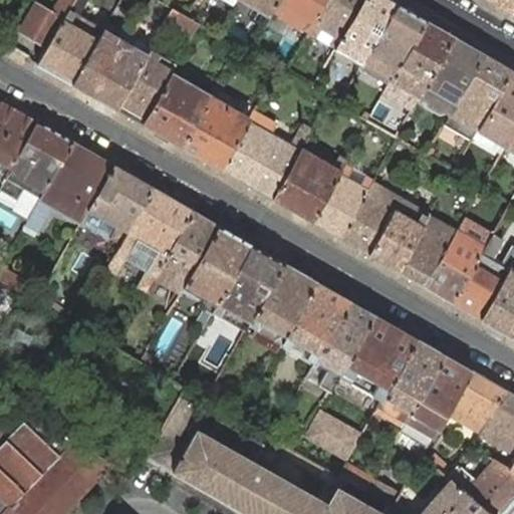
[(68,8),(72,0),(60,0),(53,13),(35,2),(20,28),(34,35),(48,43),(68,8)]
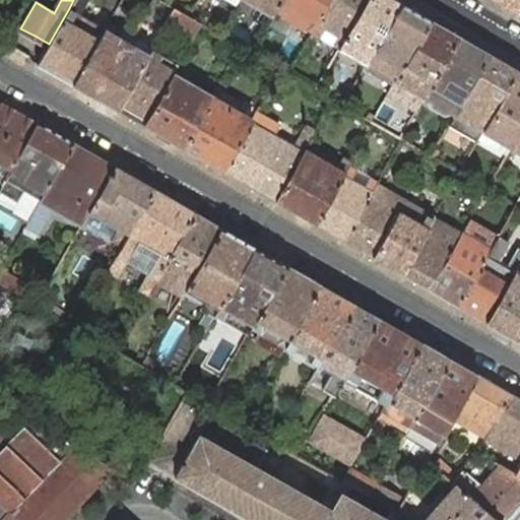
[(53,73),(72,84),(105,29),(79,14),(86,1),(85,0),(73,0),(69,8),(49,44),(37,64),(53,73)]
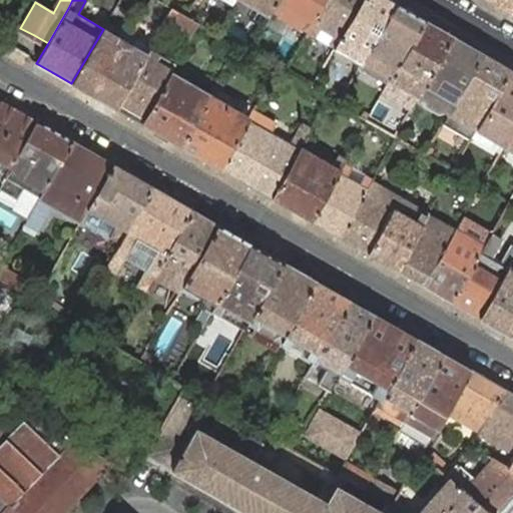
[(276,0),(242,0),(268,14),(270,11),(276,0)]
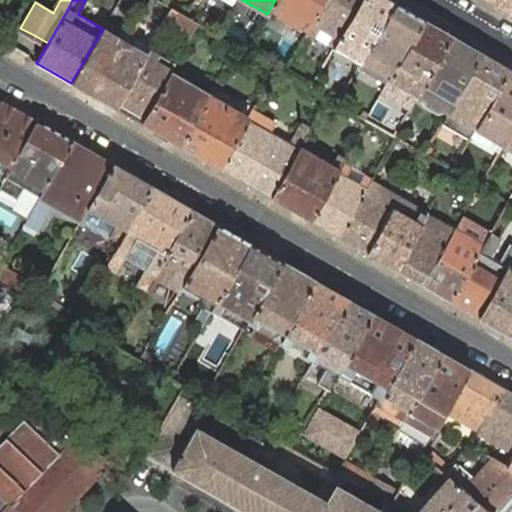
[(324,0),(275,0),(269,11),(307,32),(324,0)]
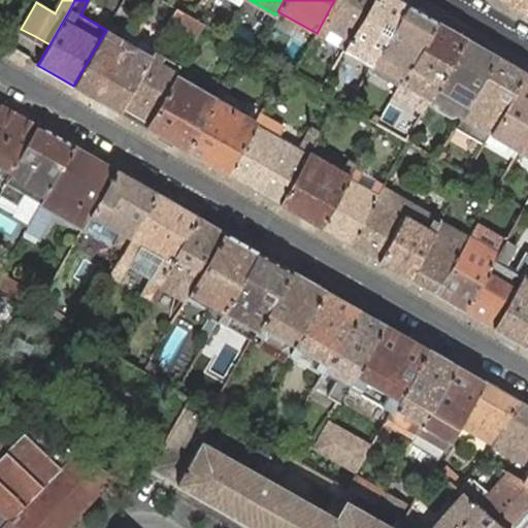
[(371,0),(334,0),(317,33),(343,48),(371,0)]
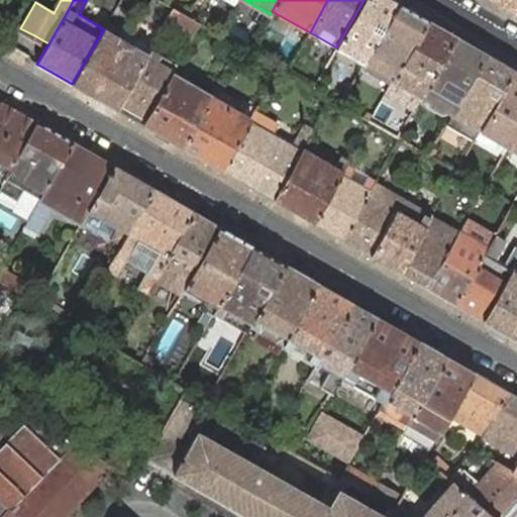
[(398,4),(391,0),(364,0),(336,47),(335,48),(363,65),(366,61),(398,4)]
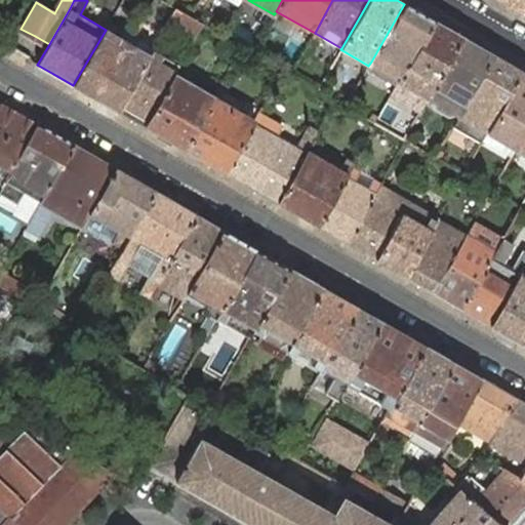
[(524,0),(499,0),(524,13),(524,0)]
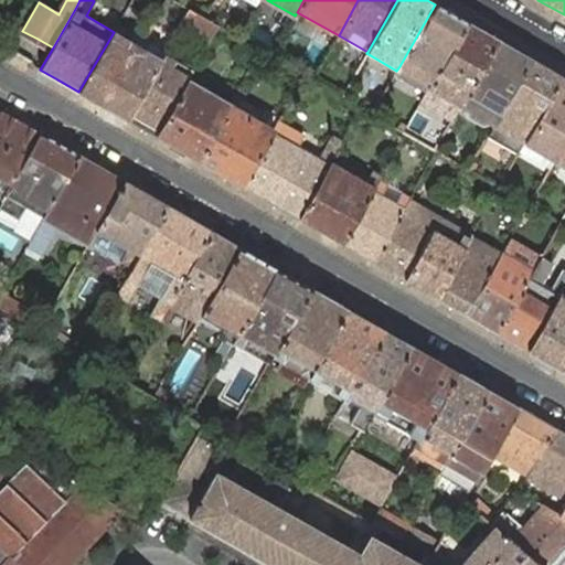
[(466,22),(435,4),(400,66),(396,71),(395,73),(427,91),(427,88),(430,84),(466,22)]
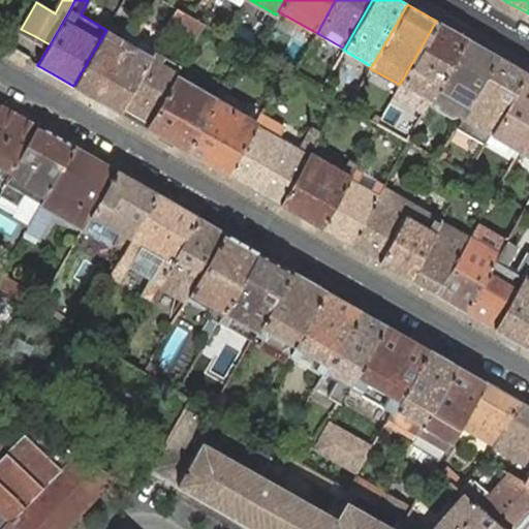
[(192,17),(177,7),(166,27),(193,41),(204,24),(192,17)]
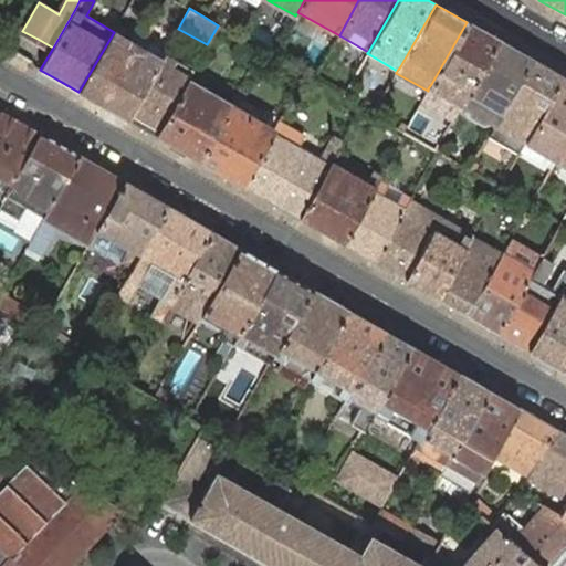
[(498,40),(467,22),(431,84),(428,88),(428,91),(423,97),(431,102),(436,93),(453,103),(449,112),(454,115),(460,107),(498,40)]
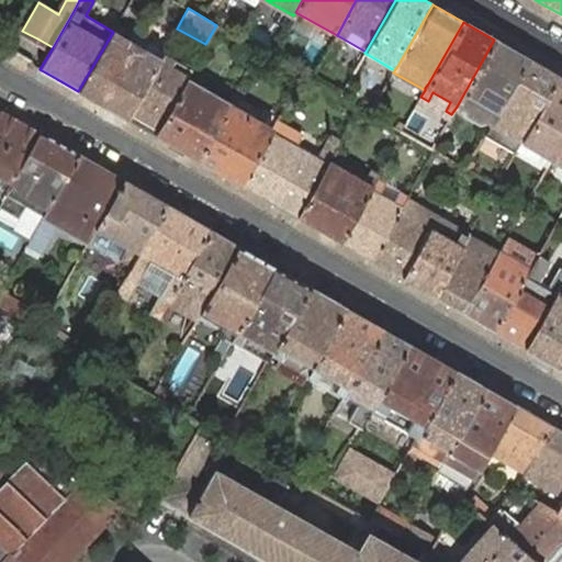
[(102,104),(142,37),(117,23),(113,32),(78,91),(88,97),(102,104)]
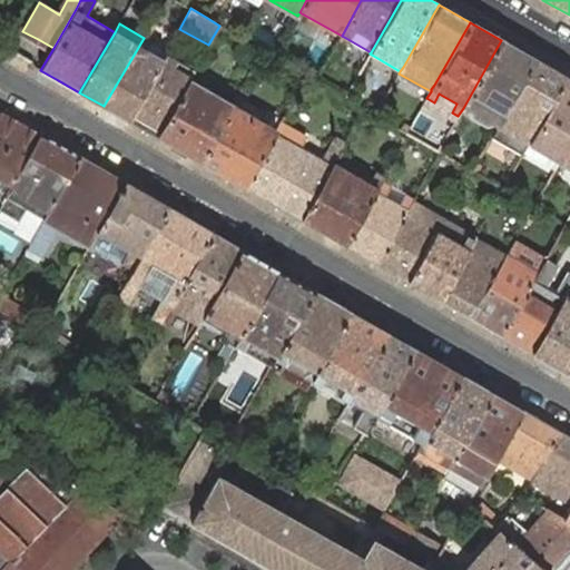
[(167,51),(144,38),(104,106),(114,112),(127,119),(160,62),(167,51)]
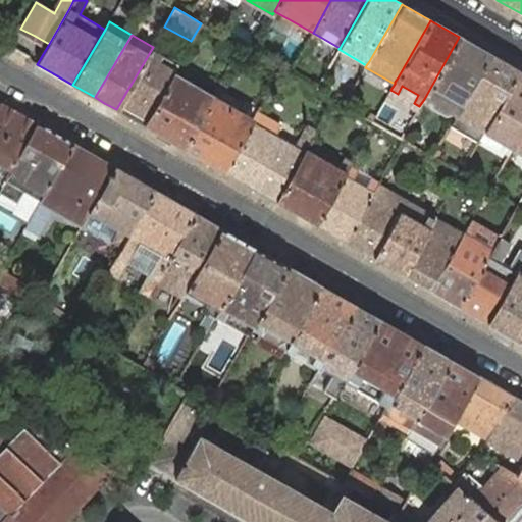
[(489,55),(459,37),(424,99),(430,102),(431,107),(445,114),(449,113),(455,116),(489,55)]
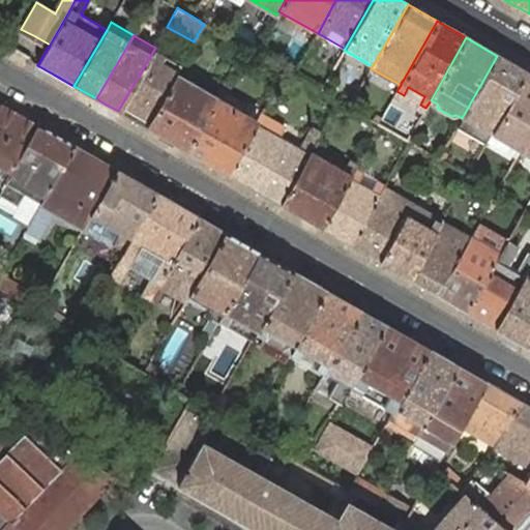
[(527,71),(497,56),(462,118),(457,127),(486,144),(491,134),(527,71)]
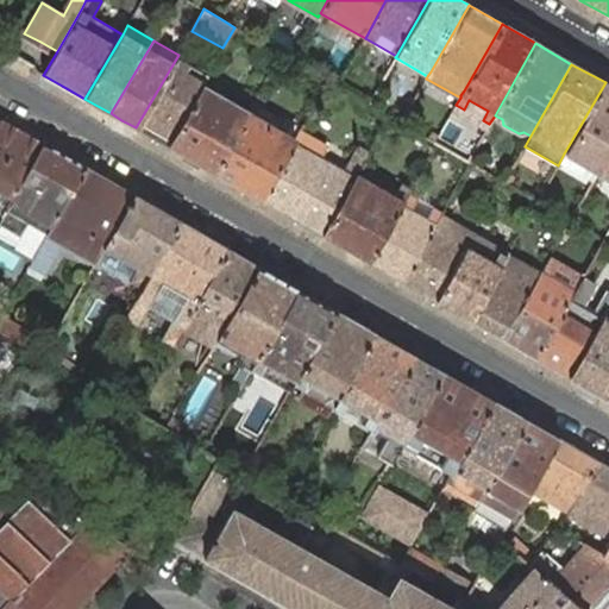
[(151,137),(167,146),(202,85),(171,67),(136,127),(151,137)]
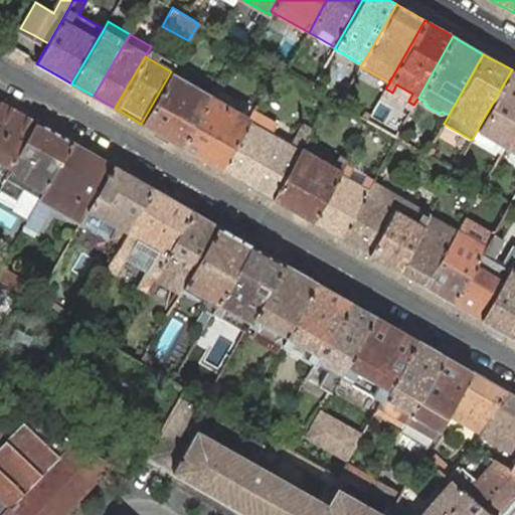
[(231,73),(224,69),(213,89),(210,94),(181,147),(199,157),(219,168),(248,120),(232,110),(237,101),(221,91),(231,73)]
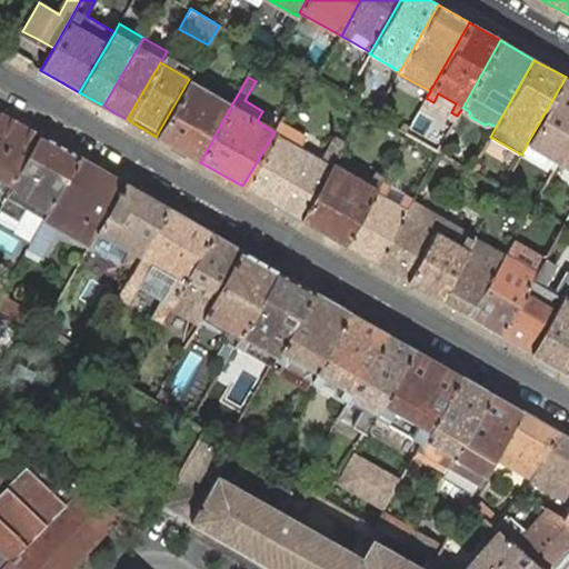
[(568,142),(568,79),(566,77),(527,143),(558,162),(568,142)]
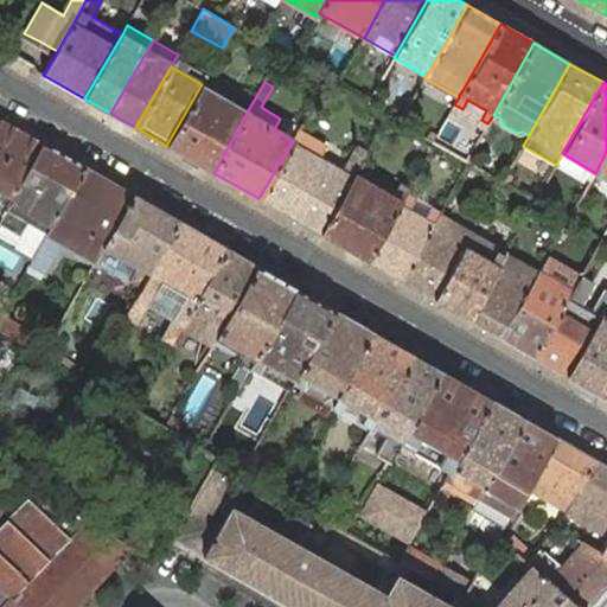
[(189,158),(213,173),(248,110),(202,84),(166,146),(189,158)]
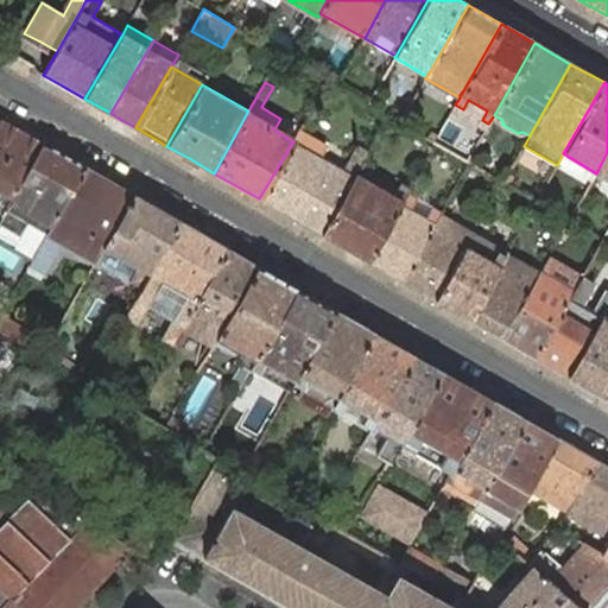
[(1,120),(0,121),(0,192),(11,198),(43,144),(21,131),(1,120)]
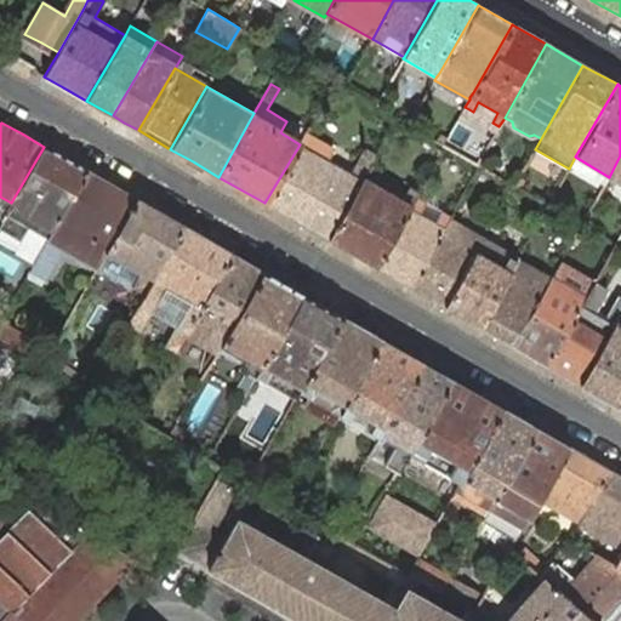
[(334,149),(305,134),(300,144),(265,203),(297,222),(329,239),(362,181),(377,155),(364,149),(355,164),(351,172),(328,159),(334,149)]
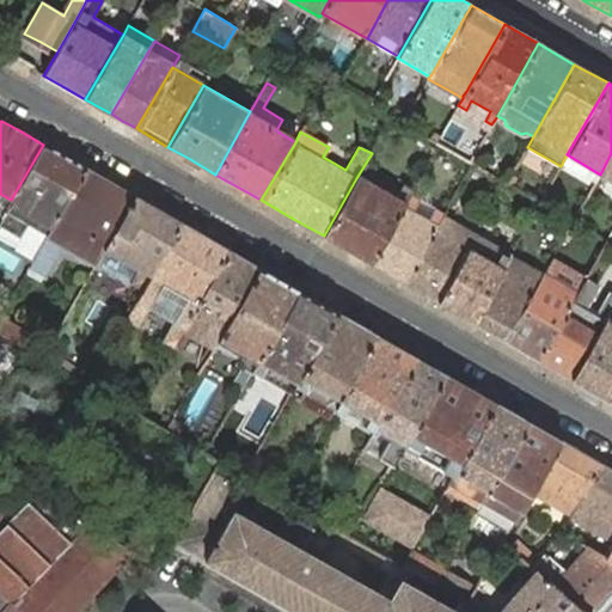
[(43,145),(11,200),(10,202),(0,218),(0,227),(18,238),(25,225),(44,234),(50,226),(84,167),(66,157),(43,145)]
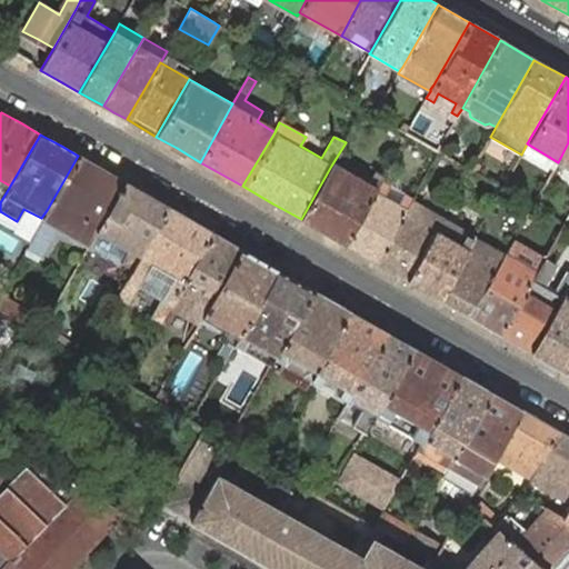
[(326,150),(306,137),(300,146),(321,158),(326,150)]
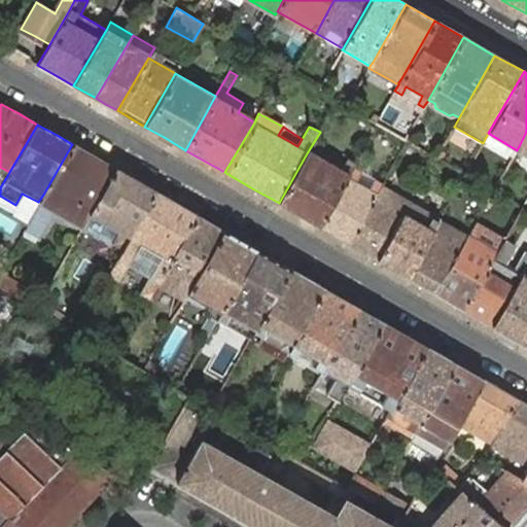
[(526,132),(517,150),(516,152),(526,157),(526,132)]
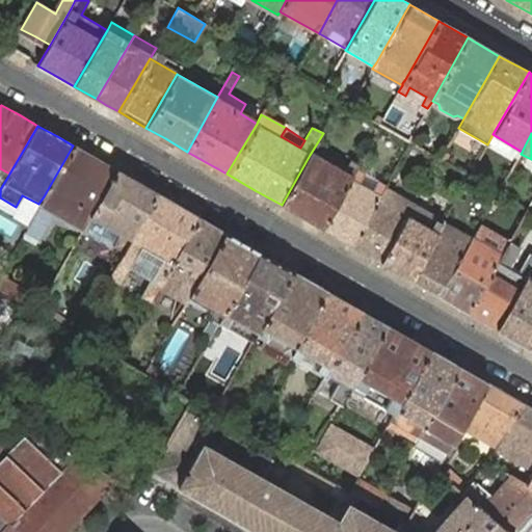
[(89,218),(116,170),(92,157),(73,145),(44,196),(37,206),(36,209),(31,218),(24,231),(40,239),(53,214),(81,232),(83,229),(89,218)]
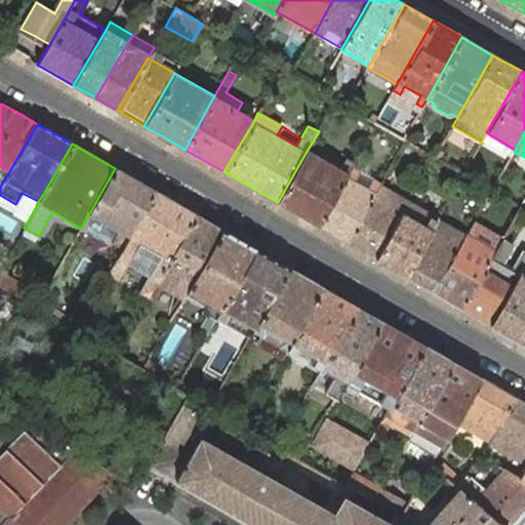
[(352,166),(355,162),(346,158),(338,171),(306,153),(278,202),(295,212),(318,226),(352,166)]
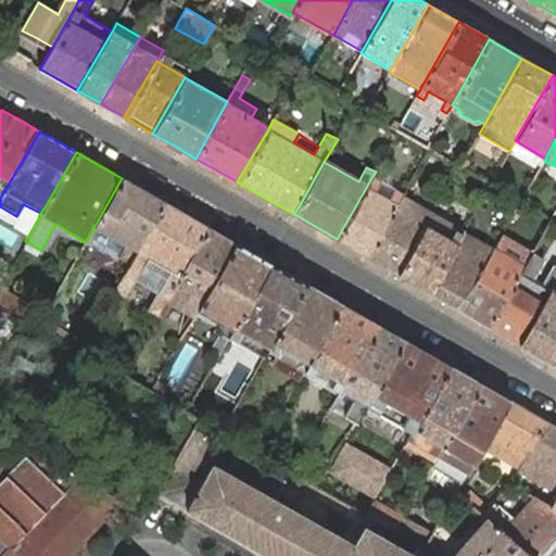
[(0,176),(0,197),(0,198),(9,184),(10,181),(0,176)]
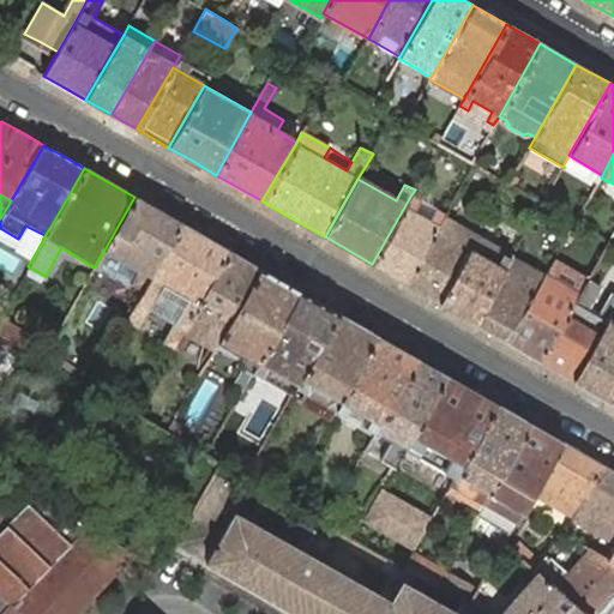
[(387,272),(405,283),(443,218),(446,214),(411,194),(372,264),(387,272)]
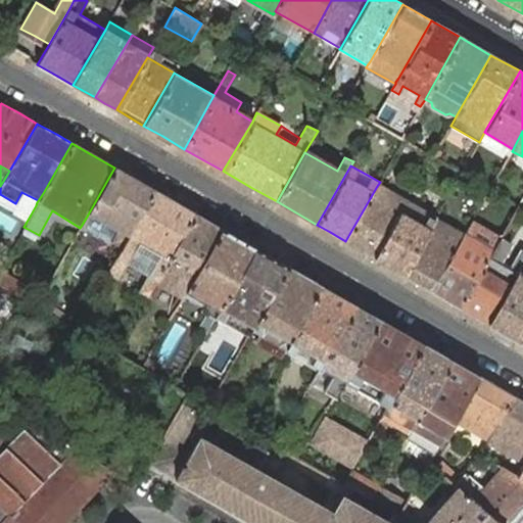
[(110,242),(122,248),(128,236),(154,190),(133,178),(114,168),(88,215),(82,225),(92,231),(99,220),(116,230),(110,242)]
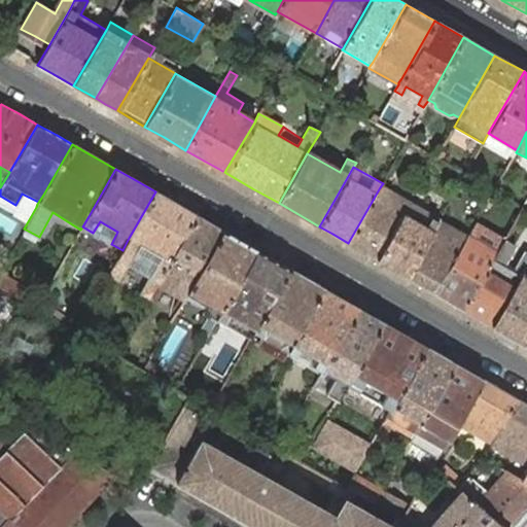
[(409,205),(380,187),(348,243),(363,252),(378,259),(409,205)]
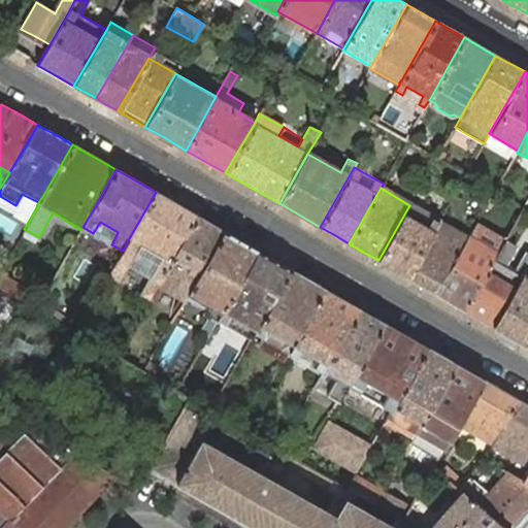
[(123,251),(107,276),(118,283),(127,266),(149,278),(139,295),(147,299),(157,283),(169,262),(196,216),(172,202),(156,192),(129,238),(123,251)]
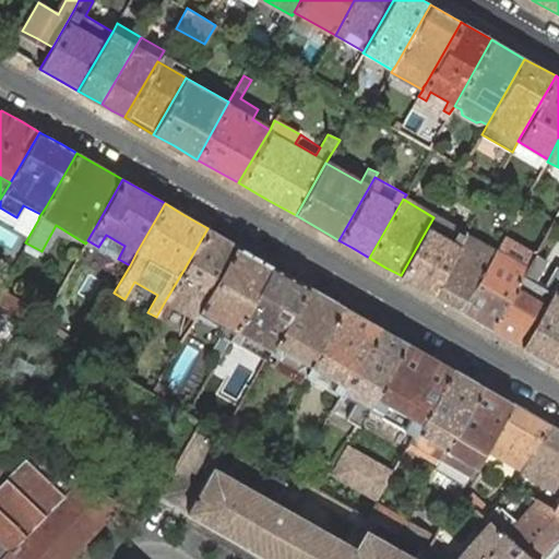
[(437,218),(433,217),(401,275),(414,284),(431,294),(464,235),(458,230),(459,229),(437,217),(437,218)]
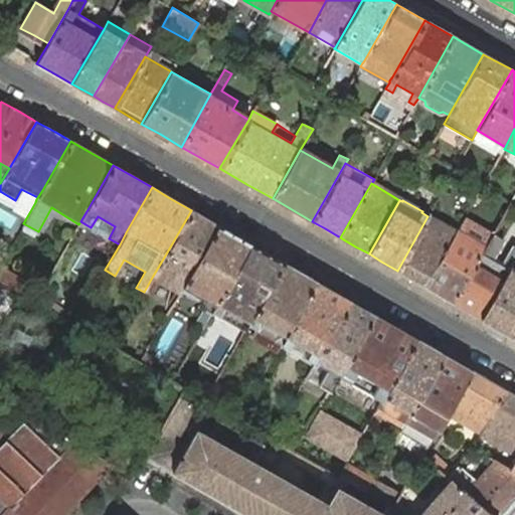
[(202,216),(191,210),(165,255),(153,276),(161,281),(180,291),(182,288),(217,225),(202,216)]
